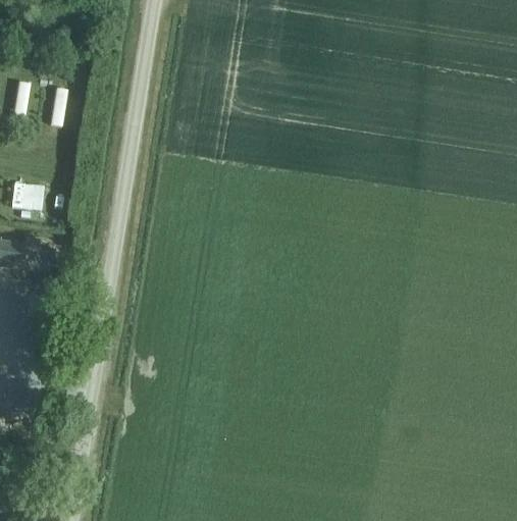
[(16,82),(13,117),(29,118),(31,83),(16,82)]
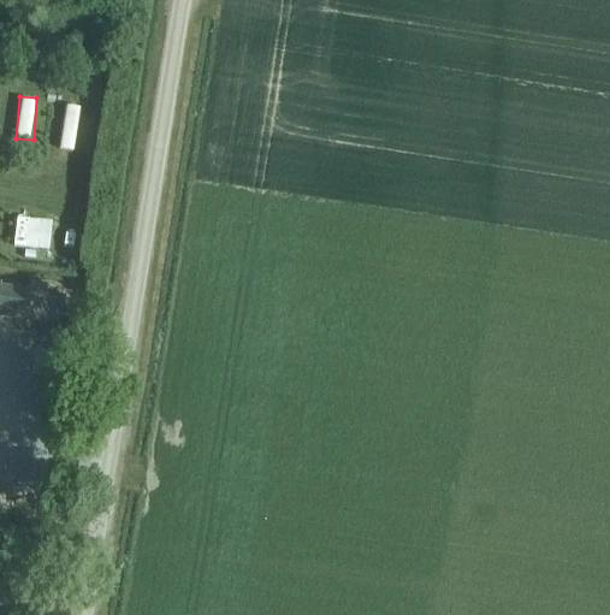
[(75,151),(81,106),(64,104),(58,148),(75,151)]
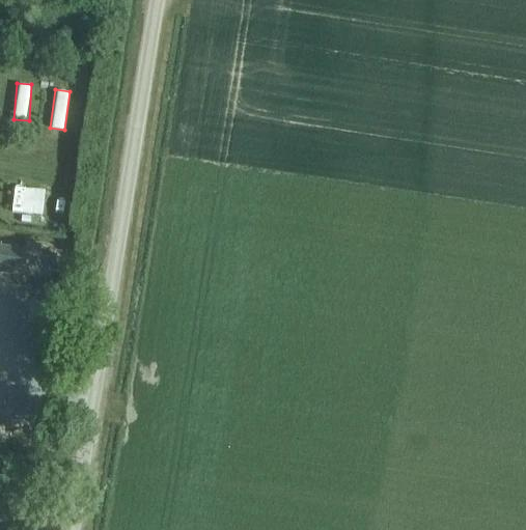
[(43,214),(45,187),(14,185),(11,212),(43,214)]
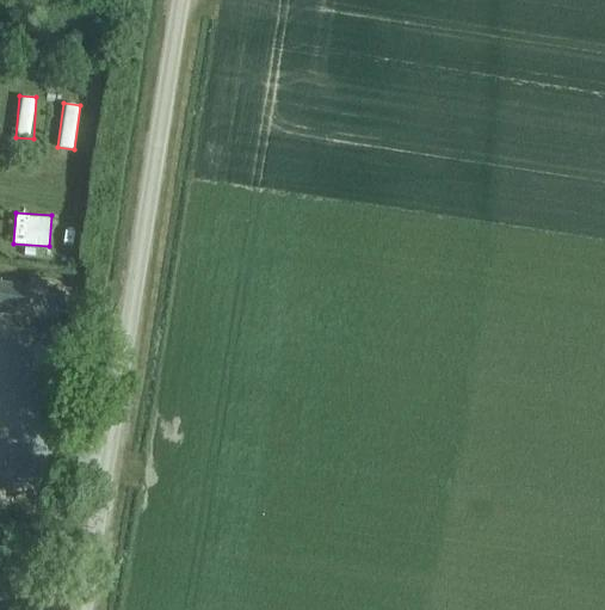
[(25,289),(0,284),(0,316),(20,320),(25,289)]
